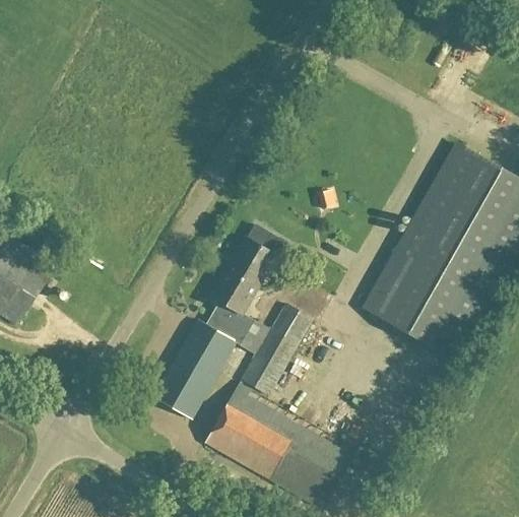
[(518,184),(518,179),(457,144),(365,310),(428,345),(518,184)]
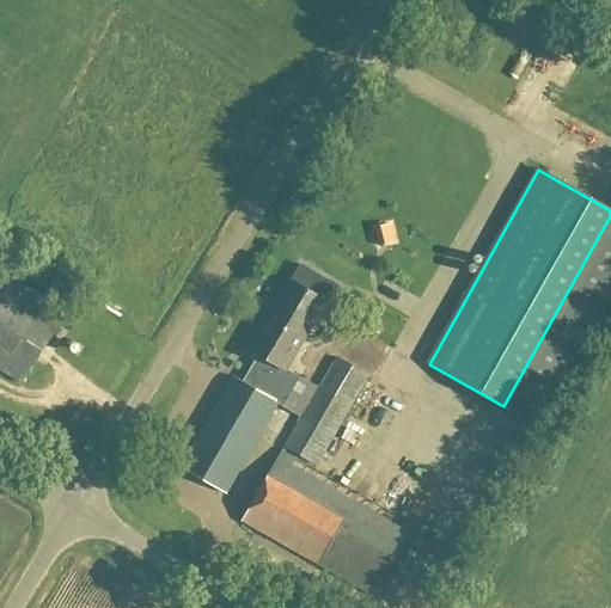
[(306,292),(323,301),(333,284),(316,275),(306,292)]
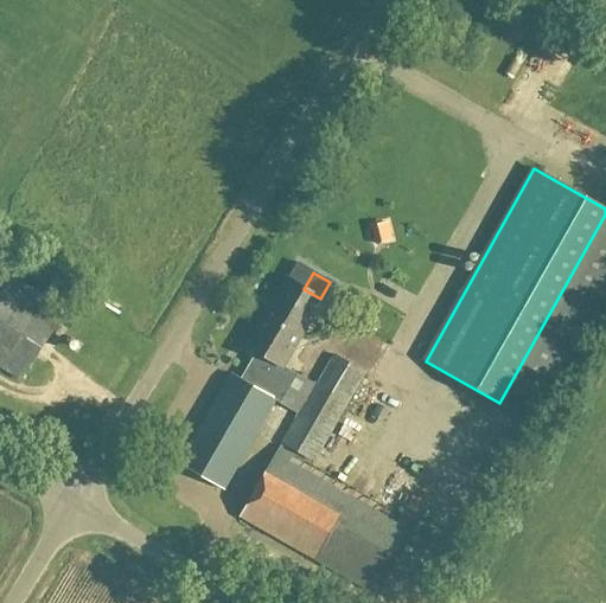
[(0,367),(18,380),(61,316),(1,276),(0,277),(0,367)]
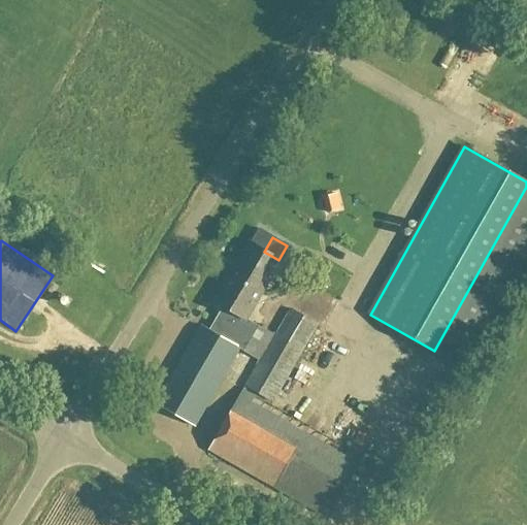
[(271,273),(278,260),(264,252),(249,242),(229,274),(260,292),(266,281),(271,284),(275,275),(271,273)]
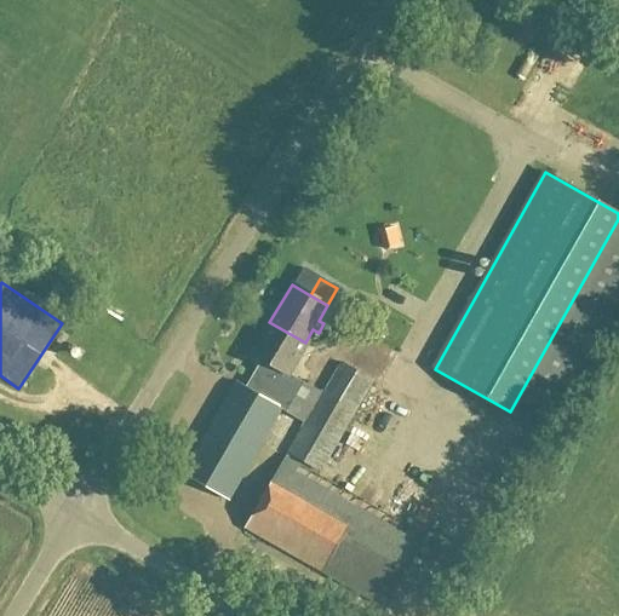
[(305,343),(269,322),(251,355),(259,360),(245,386),(234,381),(182,473),(227,499),(279,408),(285,410),(302,383),(287,374),(305,343)]
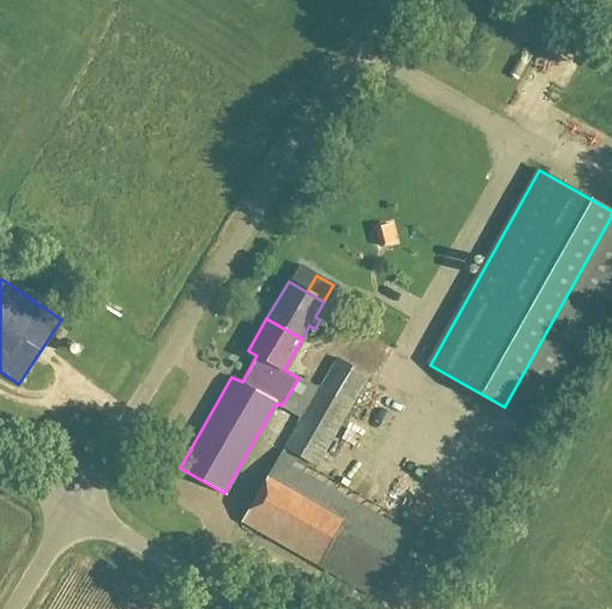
[(317,466),(369,376),(334,355),(283,446),(317,466)]
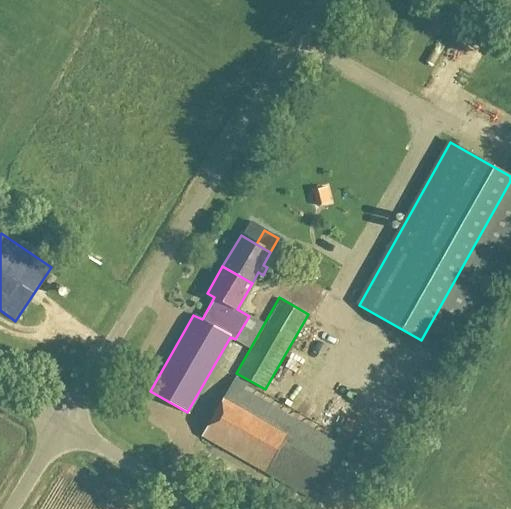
[(317,502),(351,442),(234,377),(201,436),(317,502)]
